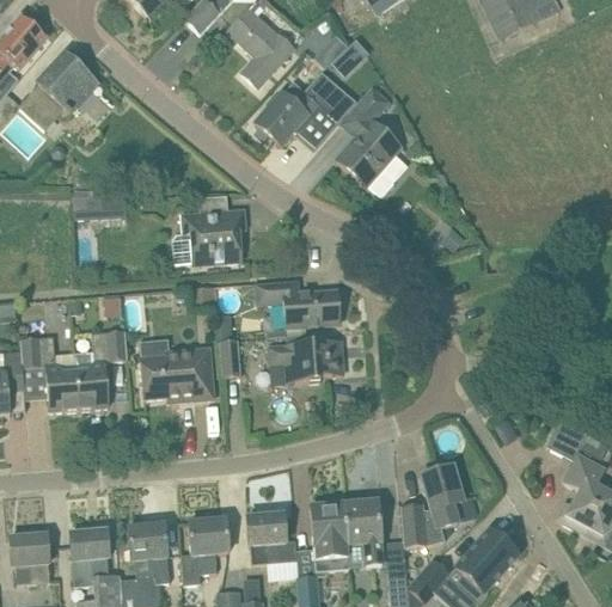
[(130,0),(151,20),(170,0),(130,0)]
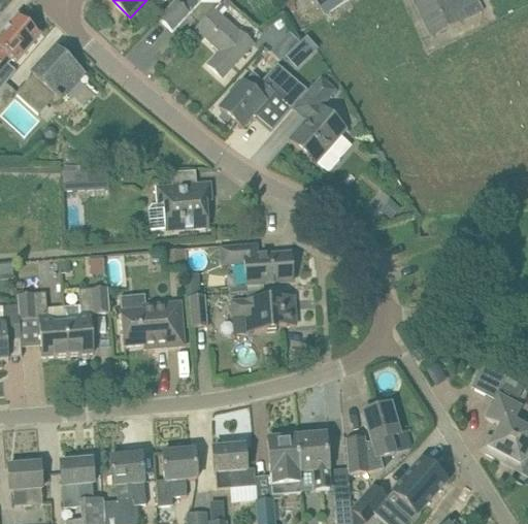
[(172,29),(199,0),(171,0),(158,15),(172,29)]
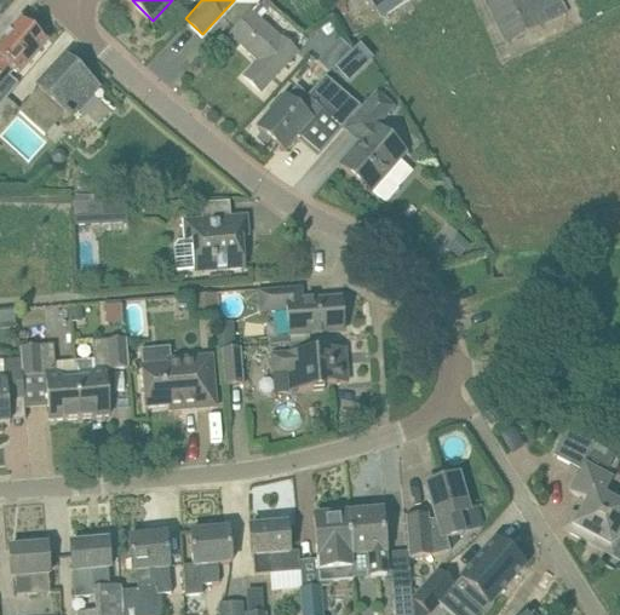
[(277,70),(309,33),(271,0),(259,0),(231,32),(258,57),(244,73),(260,88),(277,70)]
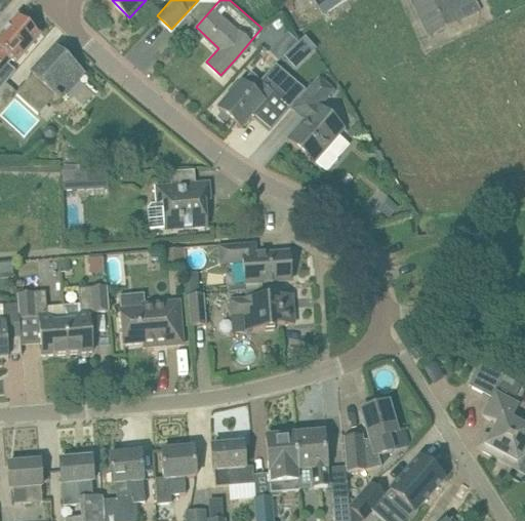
[(316,0),(324,12),(345,0),(316,0)]
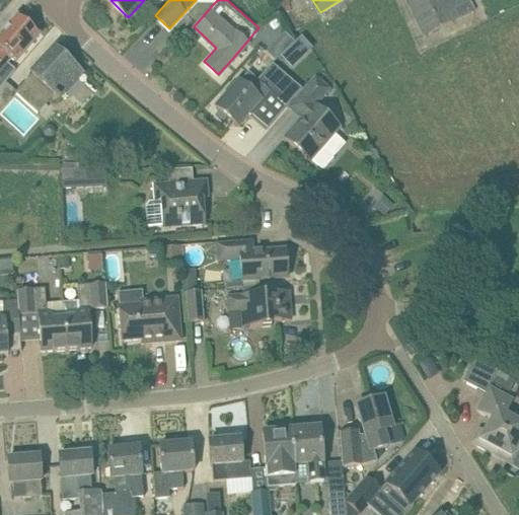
[(408,0),(424,32),(458,16),(475,7),(471,0),(408,0)]
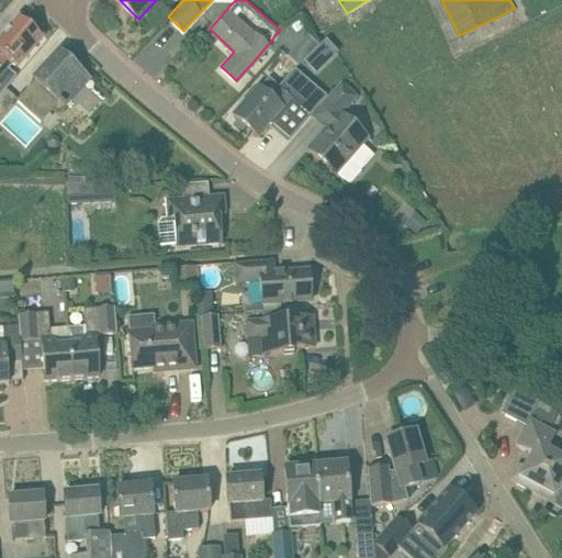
[(17,64),(27,51),(42,34),(19,14),(3,31),(0,34),(0,93),(17,74),(8,66),(12,59),(17,64)]
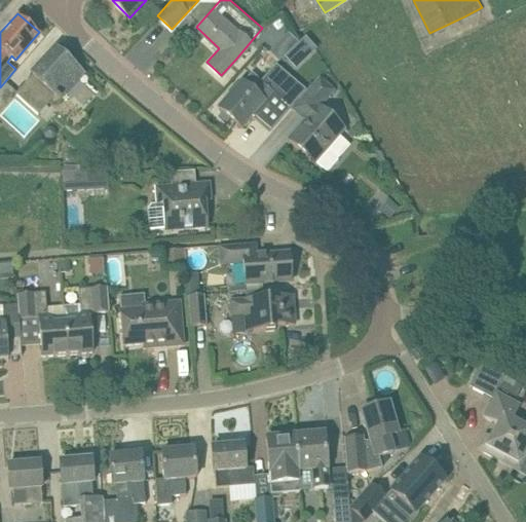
[(267,48),(277,58),(294,37),(284,29),(267,48)]
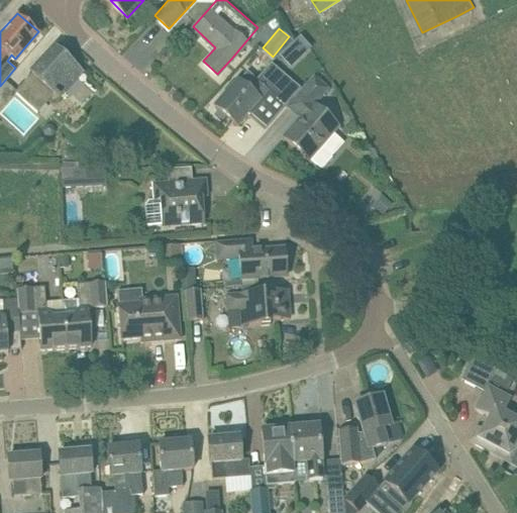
[(300,33),(293,40),(304,53),(311,45),(300,33)]
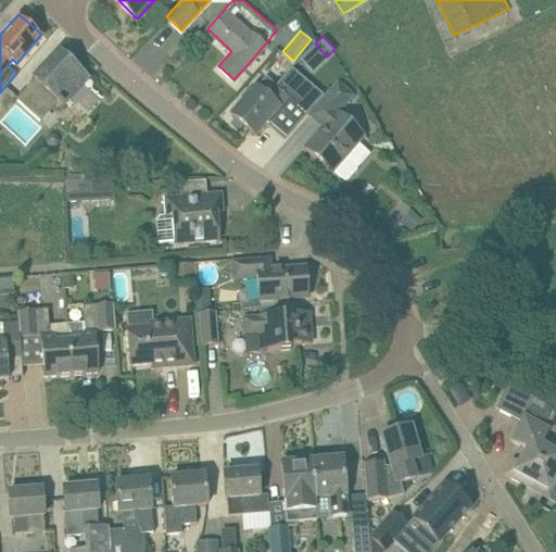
[(63,103),(88,76),(58,49),(33,76),(35,78),(17,96),(16,97),(17,98),(40,118),(59,99),(63,103)]
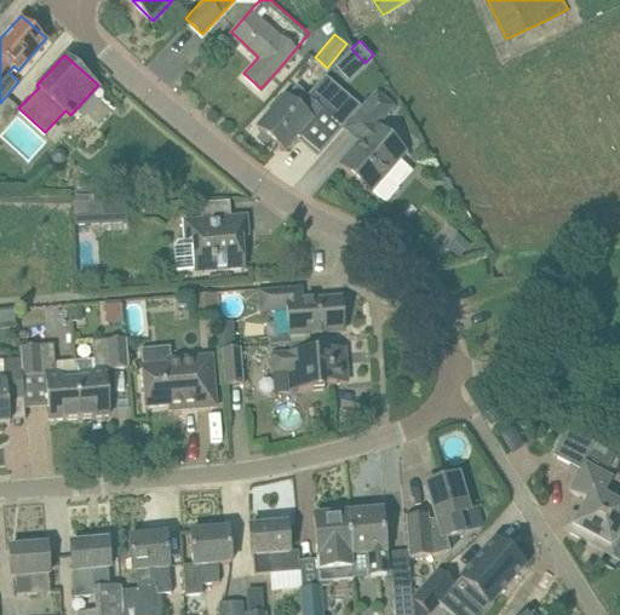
[(325,107),(343,122),(359,103),(325,76),(309,93),(296,82),(258,125),(283,147),(297,131),(300,134),(325,107)]
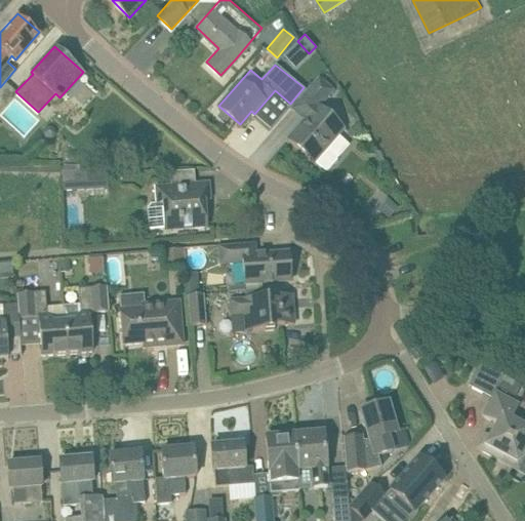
[(331,84),(320,75),(292,106),(304,116),(331,84)]
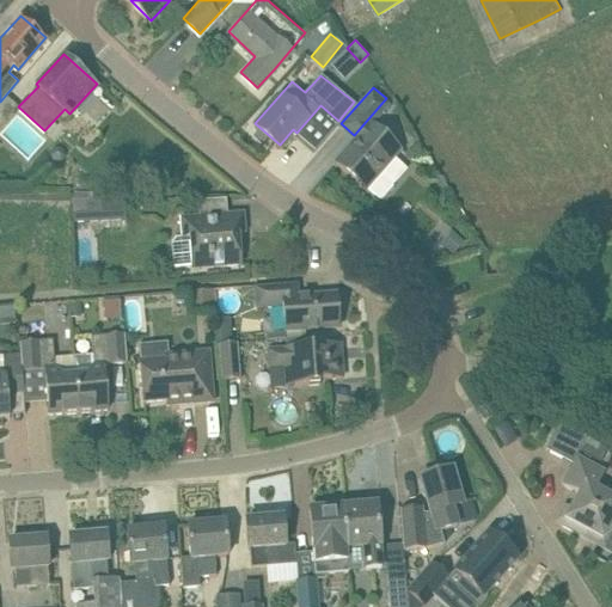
[(373,122),(391,102),(386,98),(354,135),(356,138),(336,159),(365,185),(366,185),(377,195),(381,194),(393,183),(393,178),(381,169),(401,147),(373,122)]
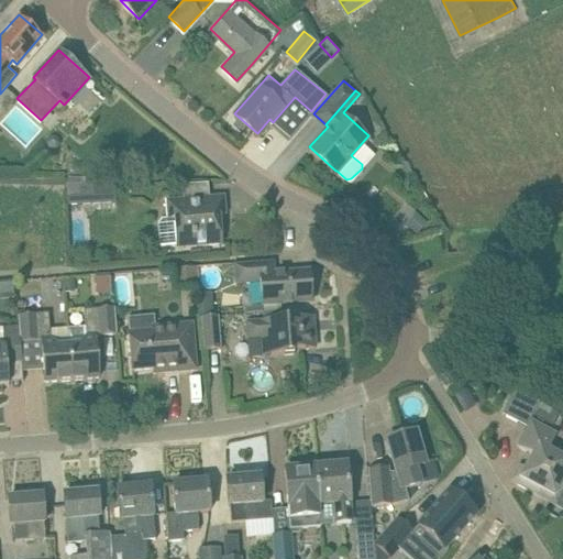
[(223,194),(168,198),(168,215),(162,216),(157,220),(159,242),(176,241),(177,244),(221,241),(219,211),(224,211),(223,194)]
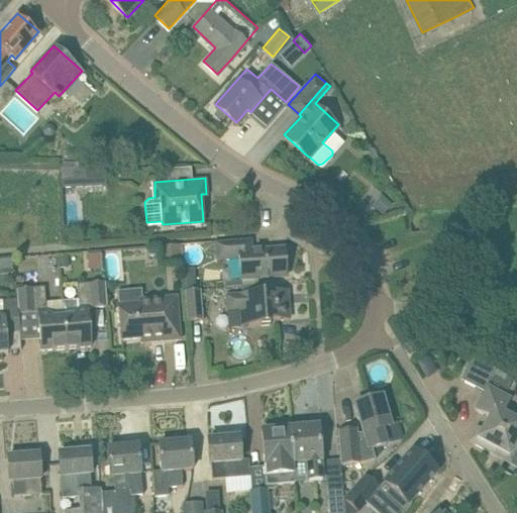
[(371,193),(377,206),(390,200),(383,187),(371,193)]
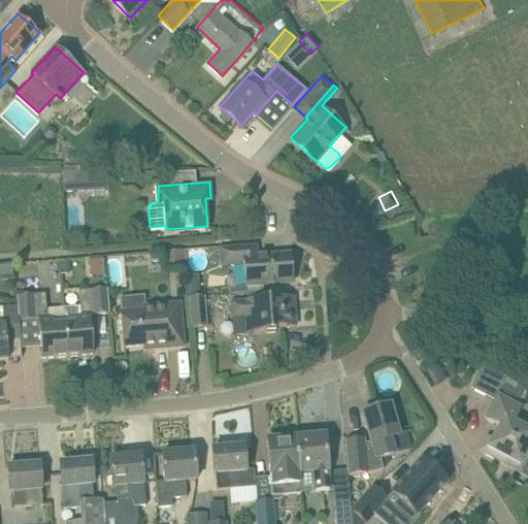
[(246,283),(271,281),(292,280),(290,251),(258,254),(257,241),(221,243),(222,262),(244,260),(246,283)]
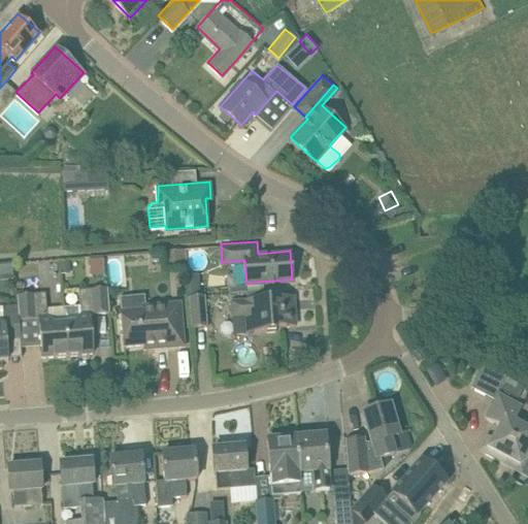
[(93,351),(91,330),(90,312),(109,309),(107,285),(79,288),(80,302),(64,303),(65,320),(67,353),(93,351)]
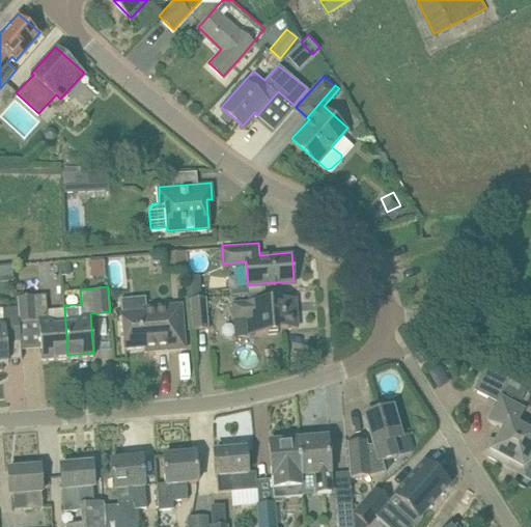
[(49,316),(48,307),(47,292),(17,295),(19,312),(19,320),(39,317),(43,357),(67,355),(65,322),(56,323),(49,316)]
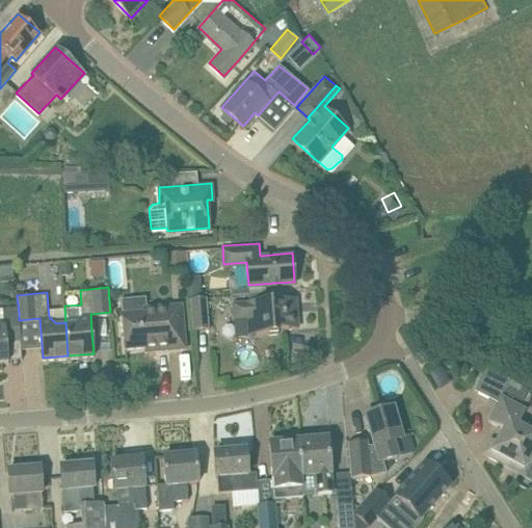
[(182,301),(144,305),(144,296),(121,297),(125,347),(155,345),(156,349),(185,346),(182,301)]
